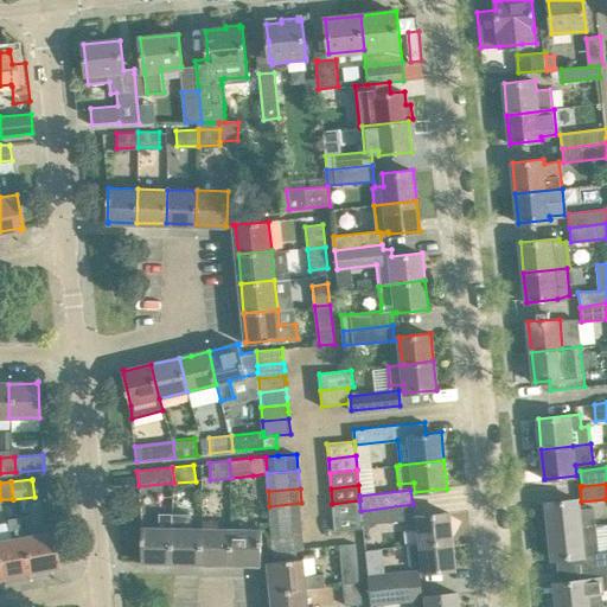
[(549,531),(595,526),(594,508),(579,509),(577,499),(547,503),(549,531)]
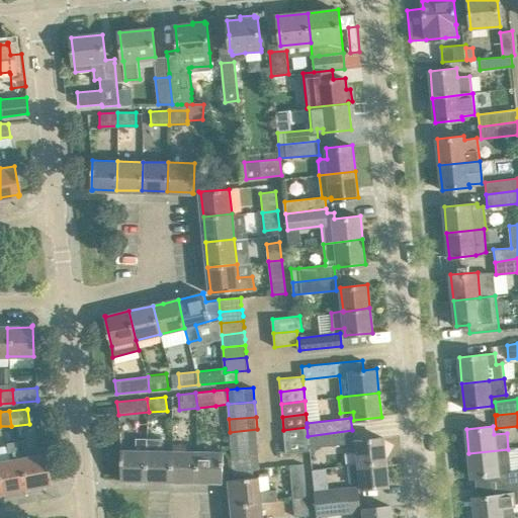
[(308,439),(308,436),(307,427),(283,430),(284,441),(308,439)]
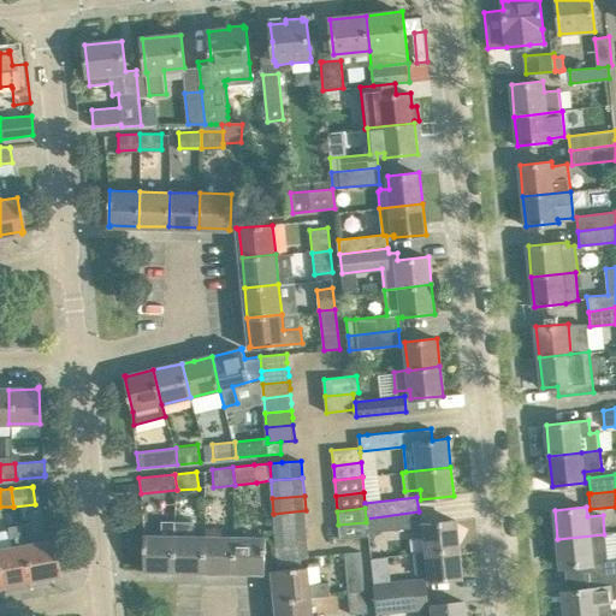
[(276,528),(307,526),(306,510),(273,514),(276,528)]
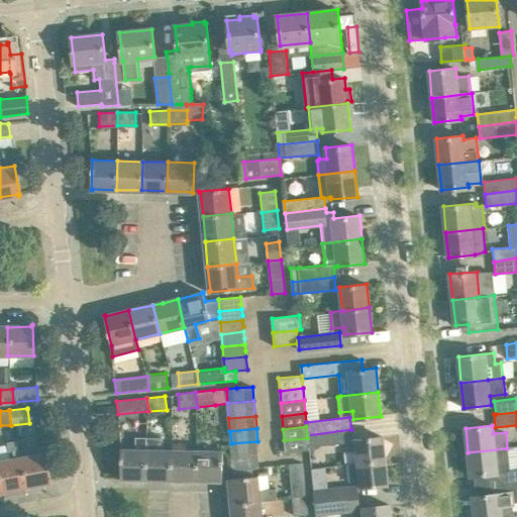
[(351,429),(307,435),(307,438),(308,446),(353,442),(351,429)]
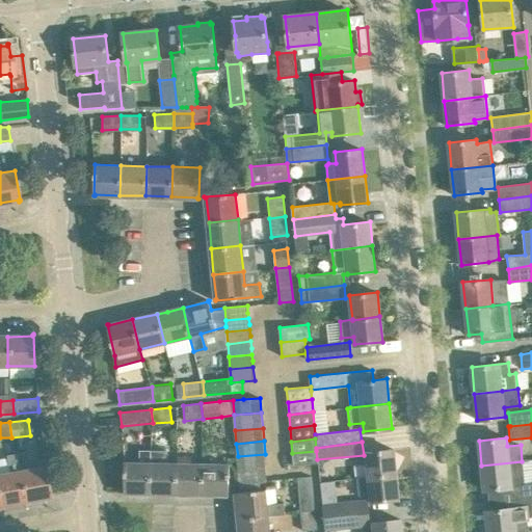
[(369,477),(396,474),(394,449),(367,452),(369,476),(369,477)]
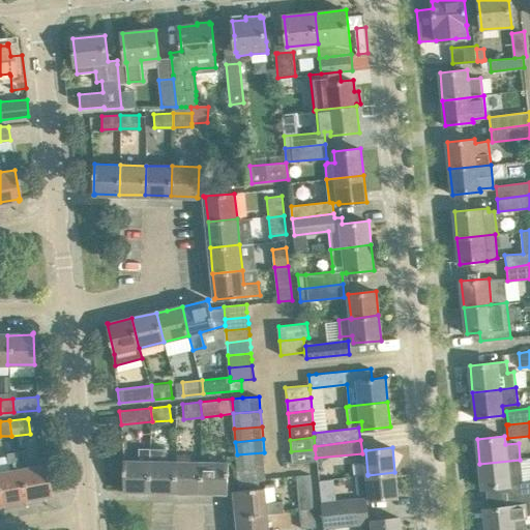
[(124,490),(150,491),(151,461),(151,448),(139,448),(139,461),(124,461),(123,492),(124,492),(124,490)]
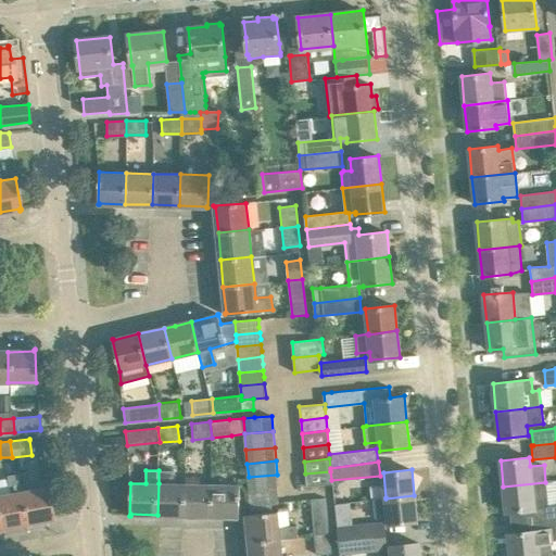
[(159,483),(158,515),(168,515),(184,516),(184,484),(174,483),(174,470),(159,470),(159,483)]
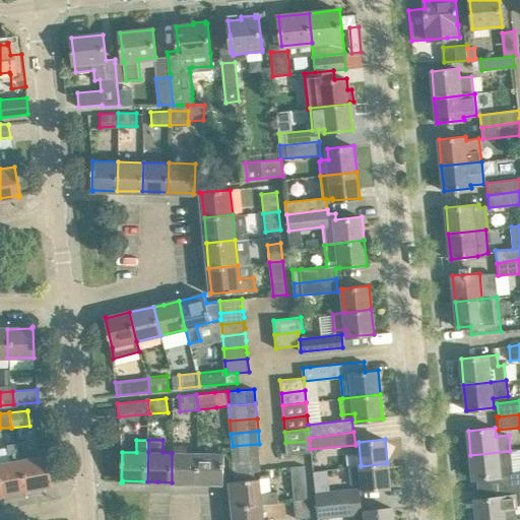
[(310,452),(310,449),(309,441),(285,443),(286,455),(310,452)]
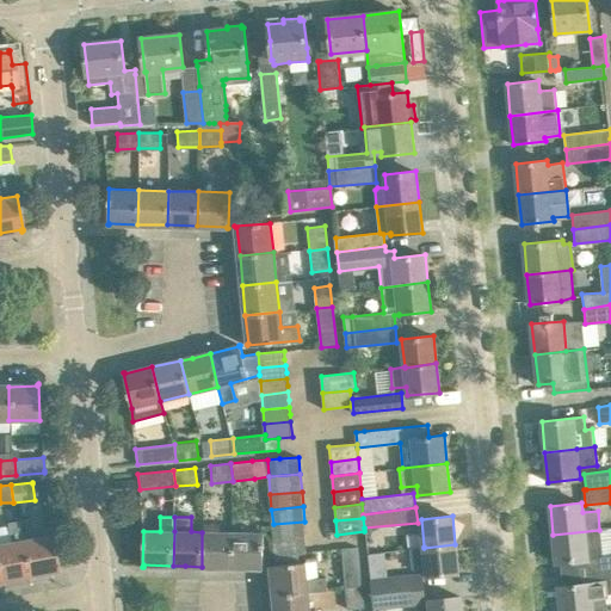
[(0,579),(28,574),(22,539),(18,520),(6,523),(10,542),(0,543),(0,579)]
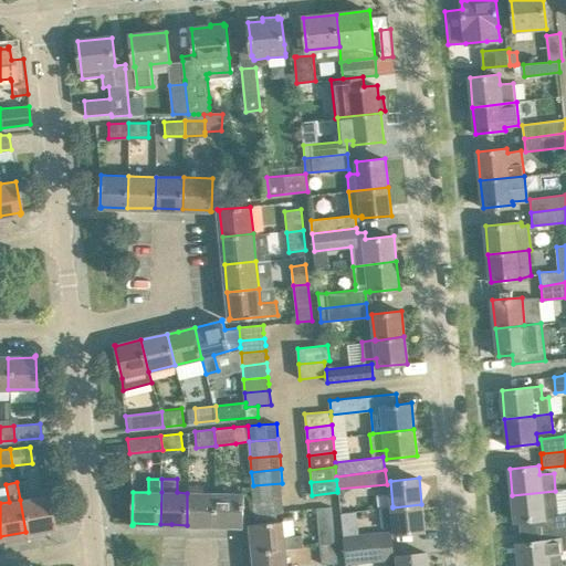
[(254,500),(283,498),(282,483),(253,485),(254,500)]
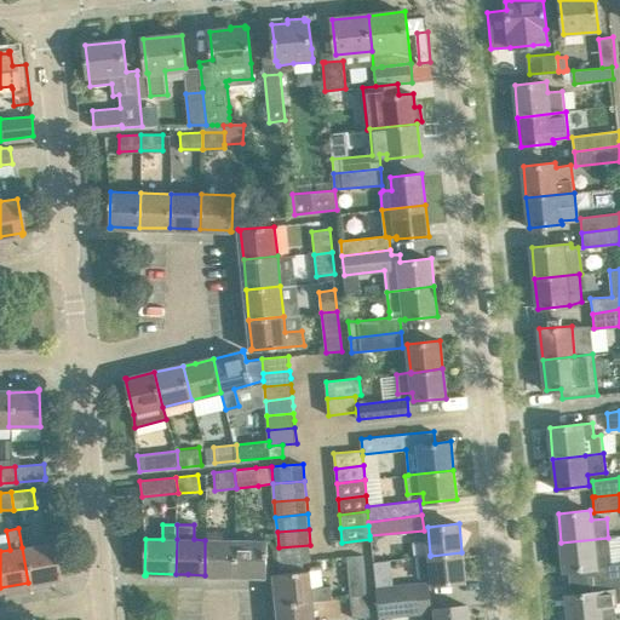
[(564,570),(602,567),(602,563),(610,563),(608,538),(561,543),(564,570)]
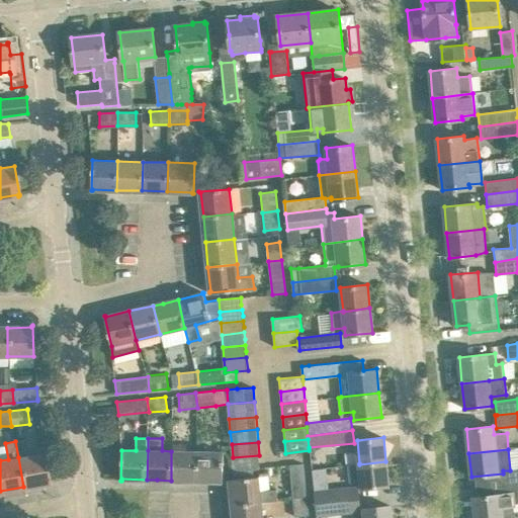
[(171,451),(171,481),(178,481),(196,481),(196,451),(171,451)]
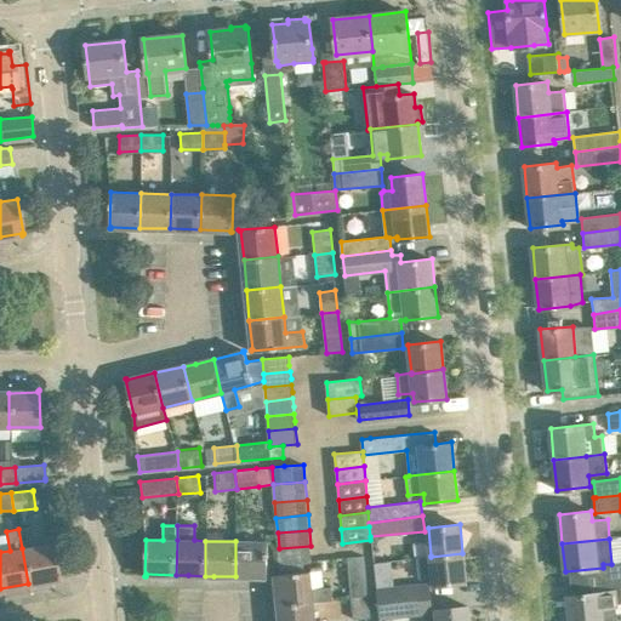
[(266,579),(267,579),(268,542),(235,541),(235,576),(266,577),(266,579)]
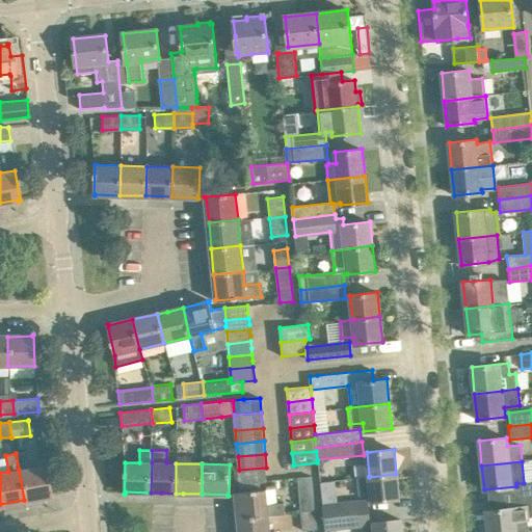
[(51,497),(50,495),(45,466),(19,470),(24,500),(49,496),(49,497),(51,497)]
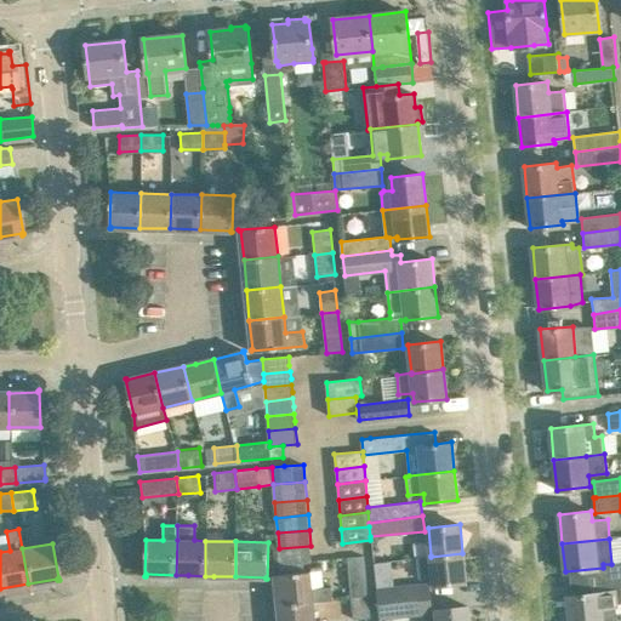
[(280,564),(312,562),(311,546),(279,548),(280,564)]
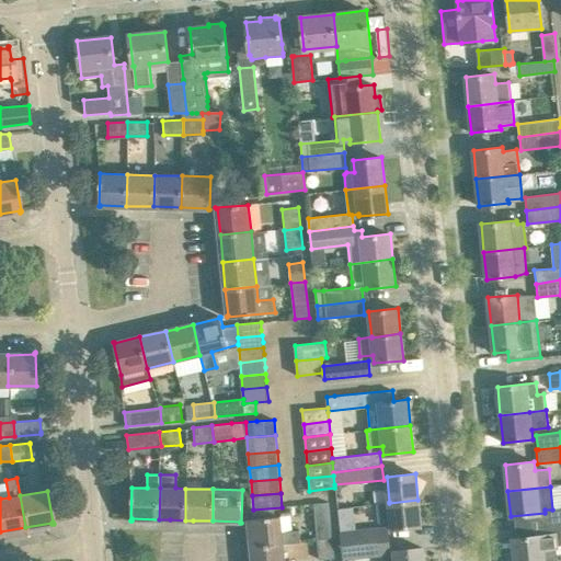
[(391,529),(421,526),(418,500),(389,503),(389,502),(376,503),(378,522),(391,521),(391,529)]
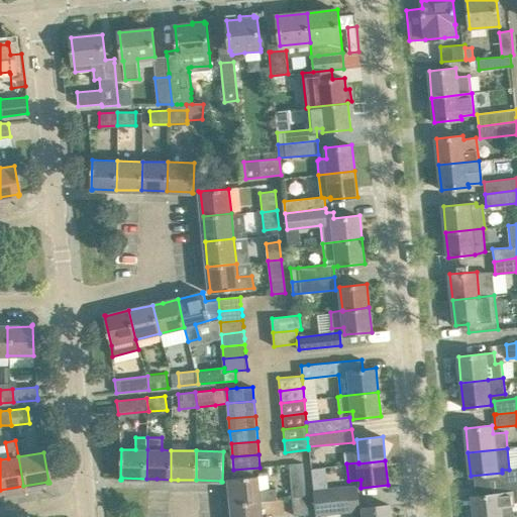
[(303,462),(289,463),(291,483),(305,482),(303,462)]
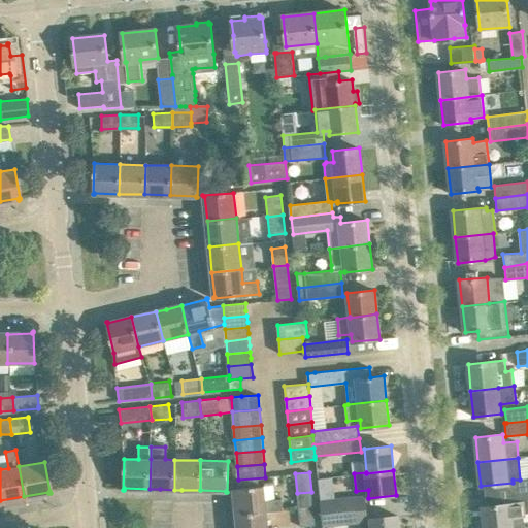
[(327,476),(318,477),(322,514),(368,508),(366,494),(335,498),(333,476),(327,476)]
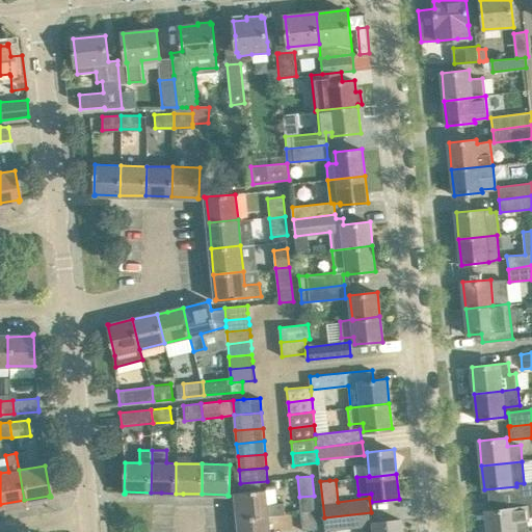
[(531,481),(524,483),(516,483),(516,486),(517,497),(531,495),(531,481)]
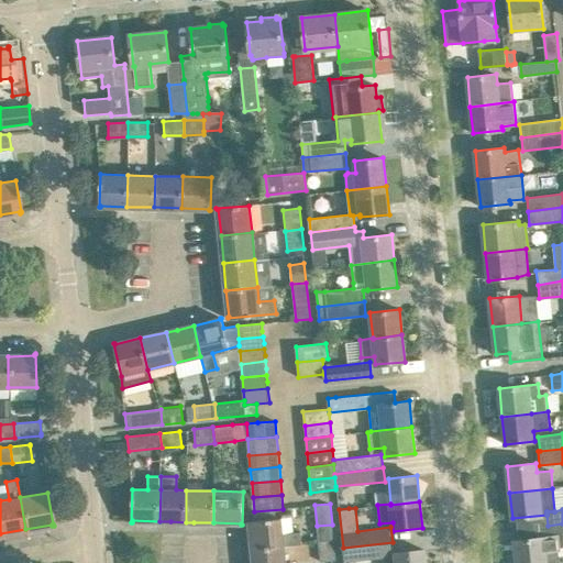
[(253,550),(284,547),(284,545),(301,543),(300,532),(283,534),(282,518),(249,521),(249,522),(250,522),(253,550)]
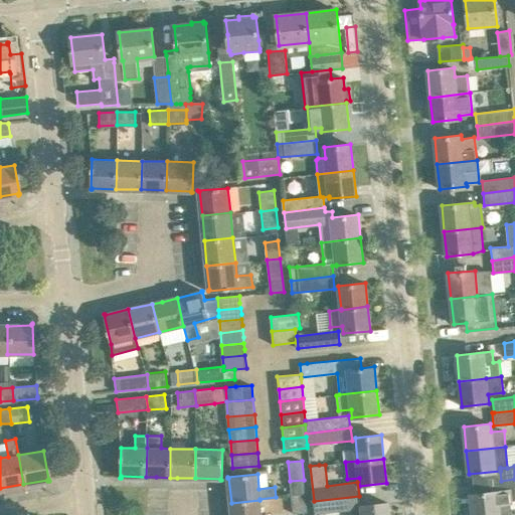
[(472,506),(468,507),(468,514),(503,514),(512,514),(511,504),(510,501),(512,501),(514,500),(514,479),(501,481),(502,490),(497,490),(497,492),(471,494),(472,506)]
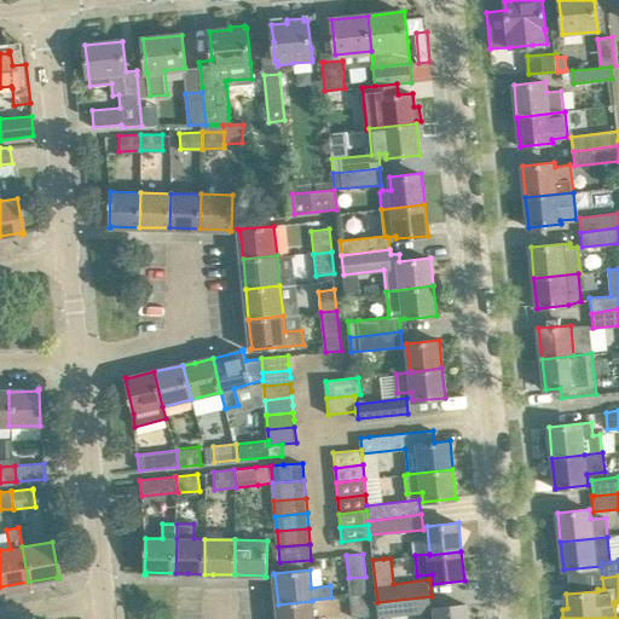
[(352,618),(369,615),(368,595),(350,597),(352,618)]
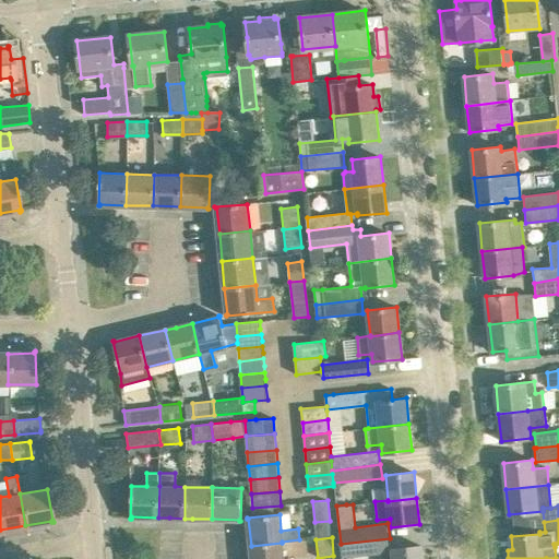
[(341,544),(342,558),(391,552),(390,538),(341,544)]
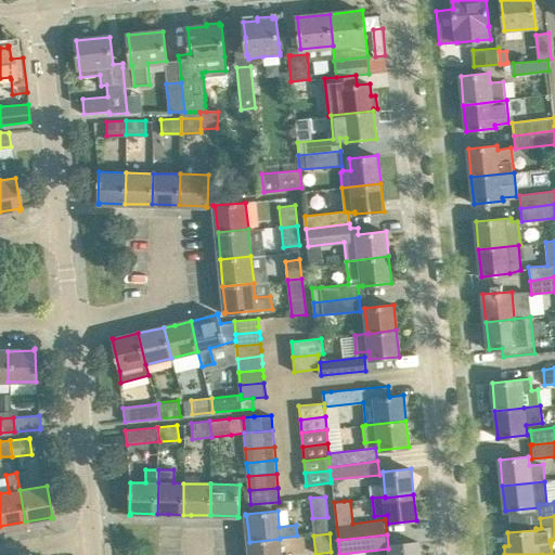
[(250,554),(282,554),(280,539),(249,542),(250,554)]
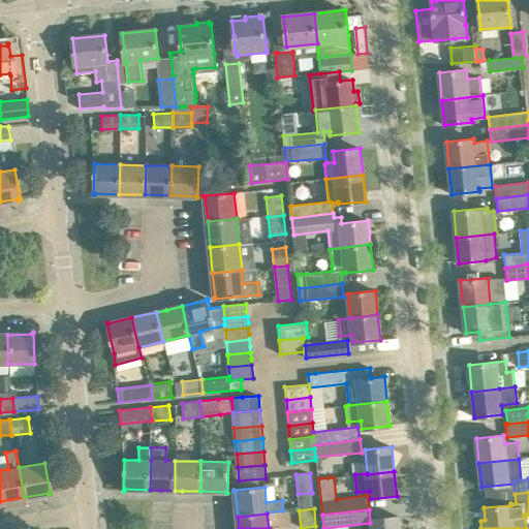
[(360,528),(400,528),(399,517),(371,520),(372,528),(361,528),(360,528)]
